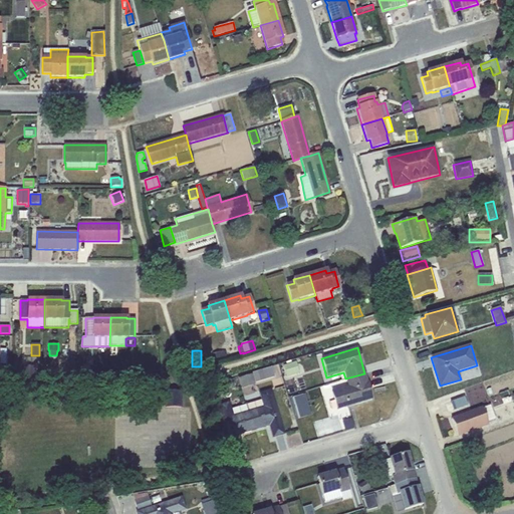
[(225,350),(212,353),(214,359),(227,356),(225,350)]
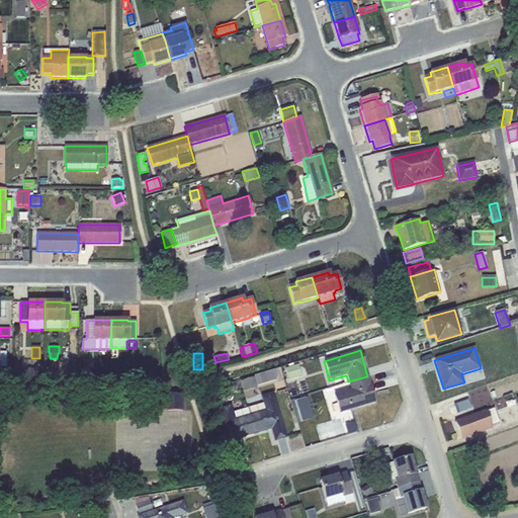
[(288,367),(285,368),(288,380),(301,376),(298,364),(293,366),(292,363),(287,365),(288,367)]
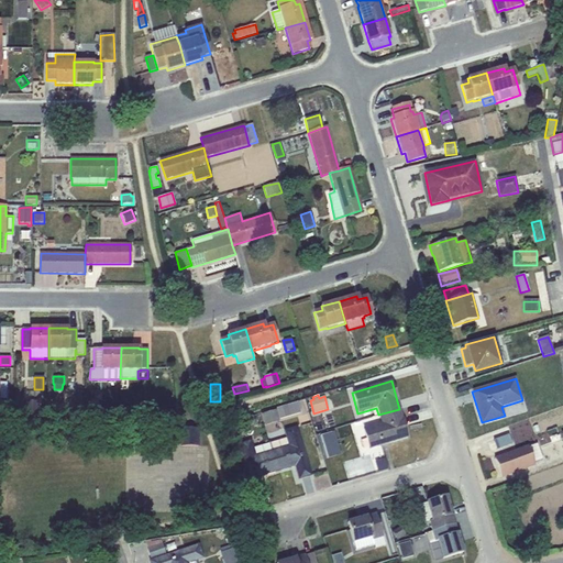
[(40,401),(23,400),(23,416),(39,417),(40,401)]
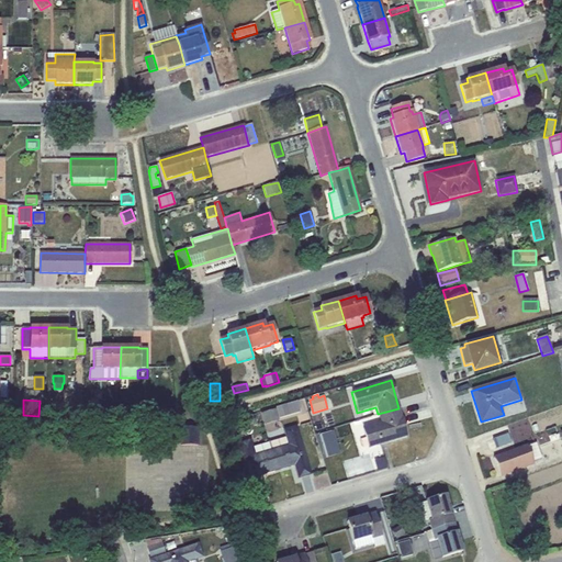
[(296,401),(276,407),(279,418),(300,412),(296,401)]
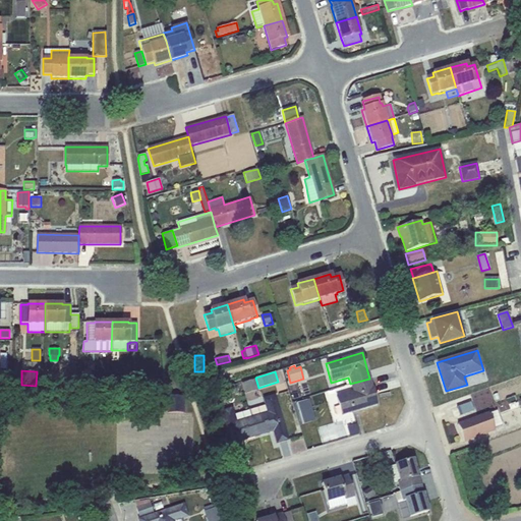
[(159,378),(153,378),(153,388),(162,388),(162,380),(159,380),(159,378)]
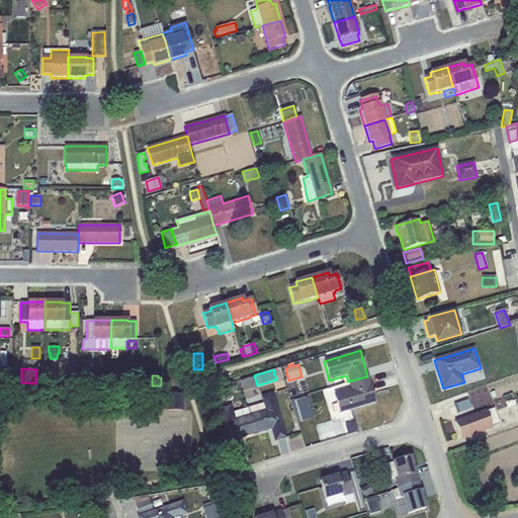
[(254,376),(240,380),(243,392),(257,387),(254,376)]
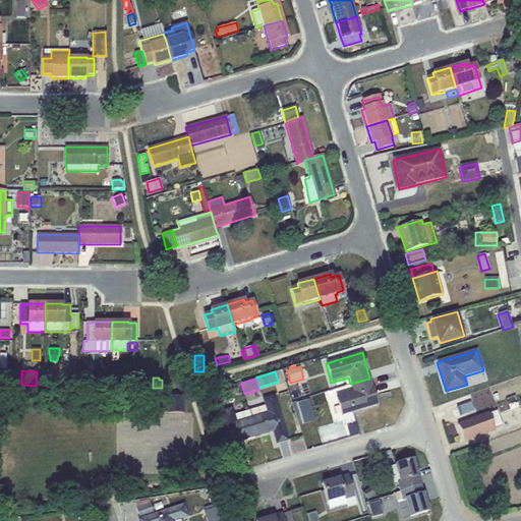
[(369,379),(350,384),(352,391),(336,396),(342,415),(378,405),(369,379)]
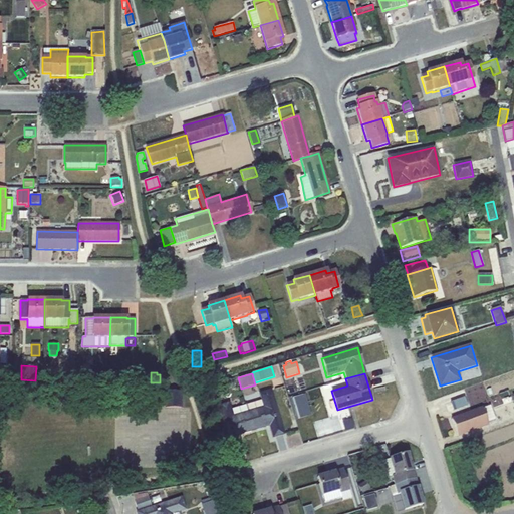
[(90,375),(81,375),(81,384),(90,384),(90,375)]
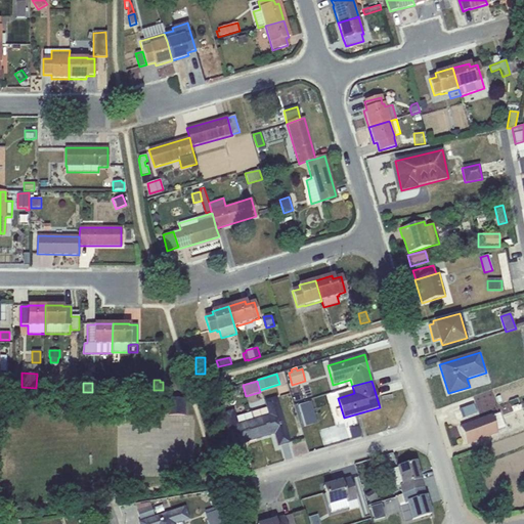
[(265,407),(251,412),(259,439),(274,434),(277,446),(290,443),(275,397),(263,401),(265,407)]
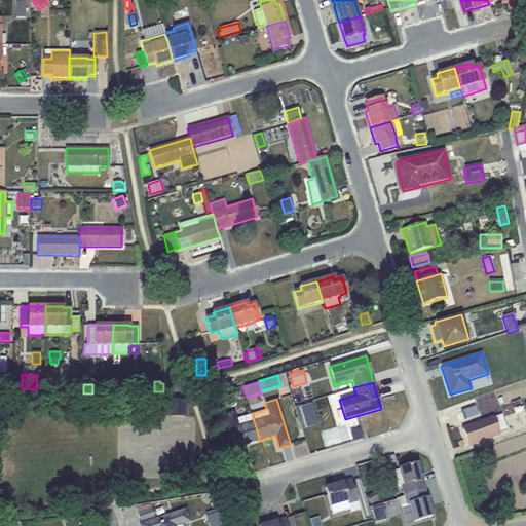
[(170,401),(170,402),(172,402),(172,416),(170,416),(170,417),(185,417),(185,402),(170,401)]
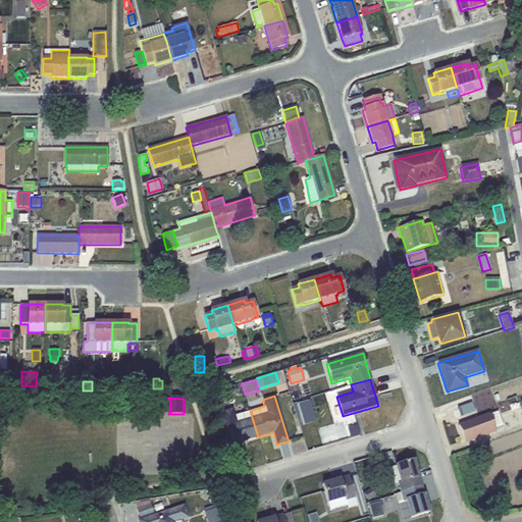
[(313,412),(313,400),(302,400),(302,412),(313,412)]
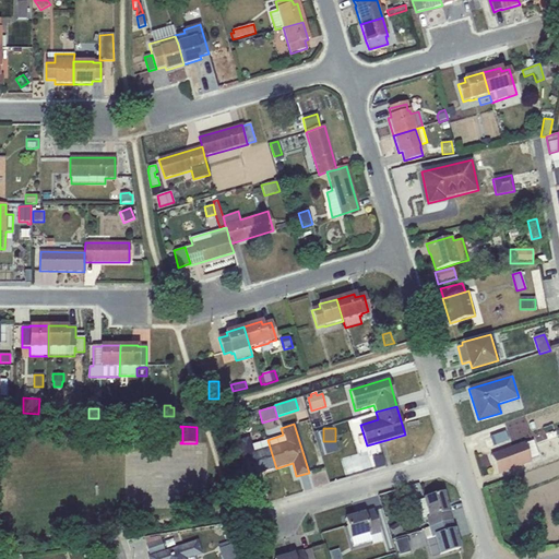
[(504,432),(489,438),(492,448),(508,442),(504,432)]
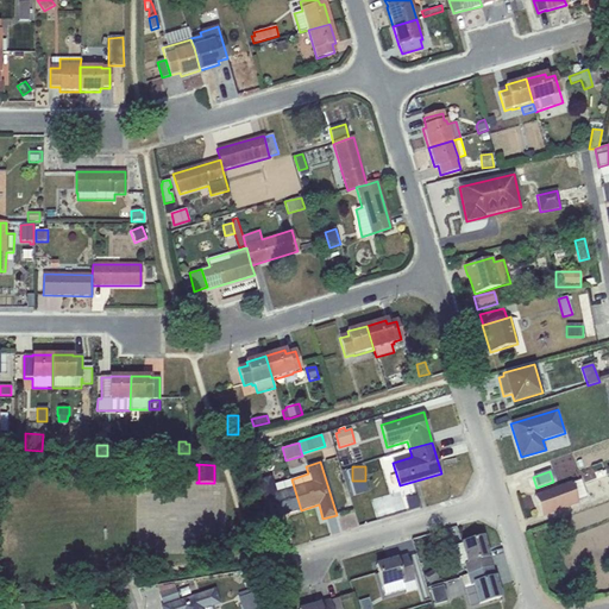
[(272,476),(258,481),(274,533),(287,529),(282,515),(301,510),(292,479),(275,484),(272,476)]
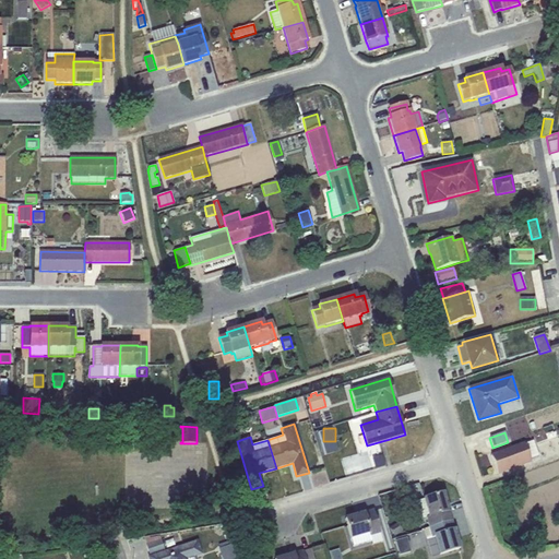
[(524,443),(490,455),(497,474),(531,461),(530,460),(538,456),(533,440),(524,444),(524,443)]
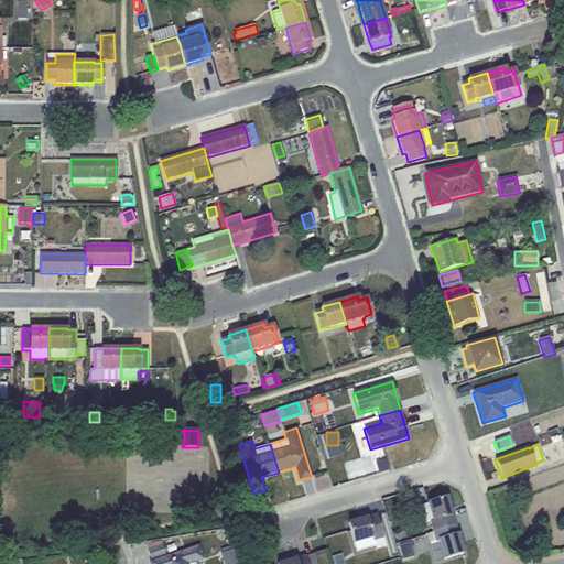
[(384,459),(375,463),(378,474),(388,470),(384,459)]
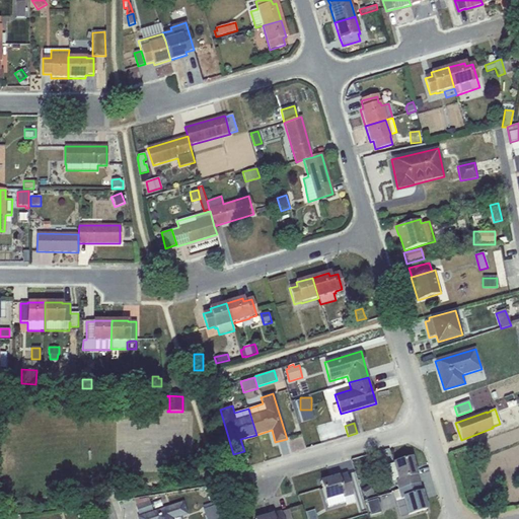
[(412,458),(385,465),(390,482),(394,480),(397,490),(419,484),(412,458)]
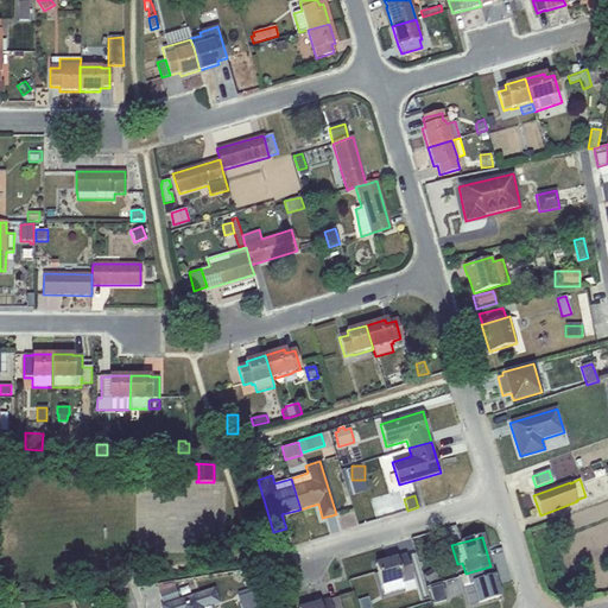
[(405,556),(375,564),(384,595),(404,589),(405,594),(416,591),(405,556)]
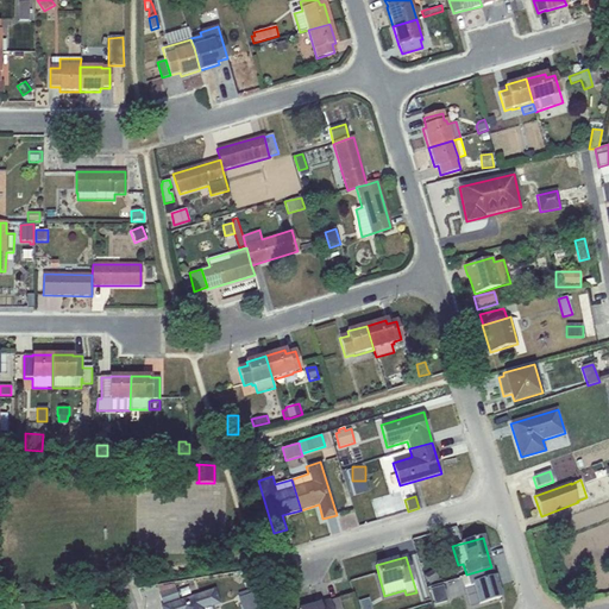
[(501,597),(491,567),(466,575),(460,576),(470,607),(501,597)]
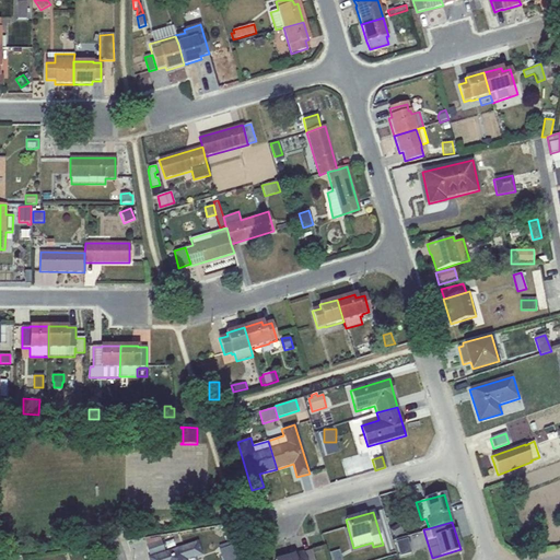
[(398,524),(389,528),(395,537),(404,533),(398,524)]
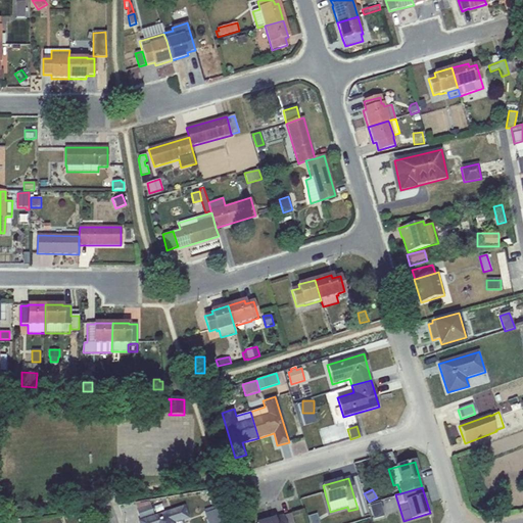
[(150,502),(136,504),(137,510),(140,519),(154,515),(150,502)]
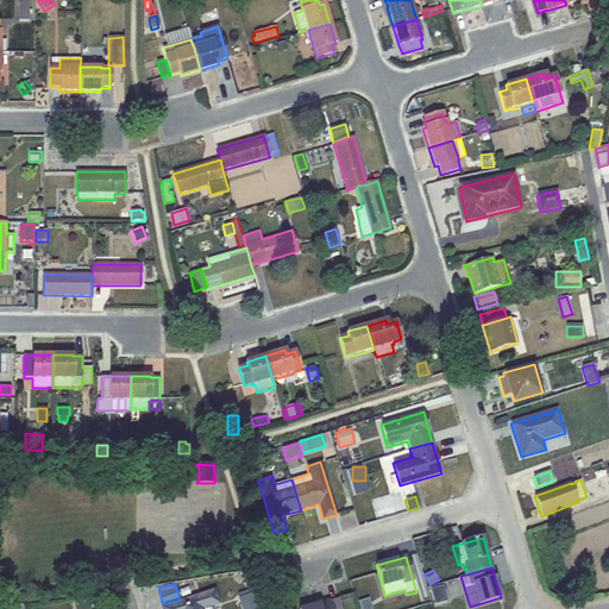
[(443,585),(431,589),(435,606),(447,601),(443,585)]
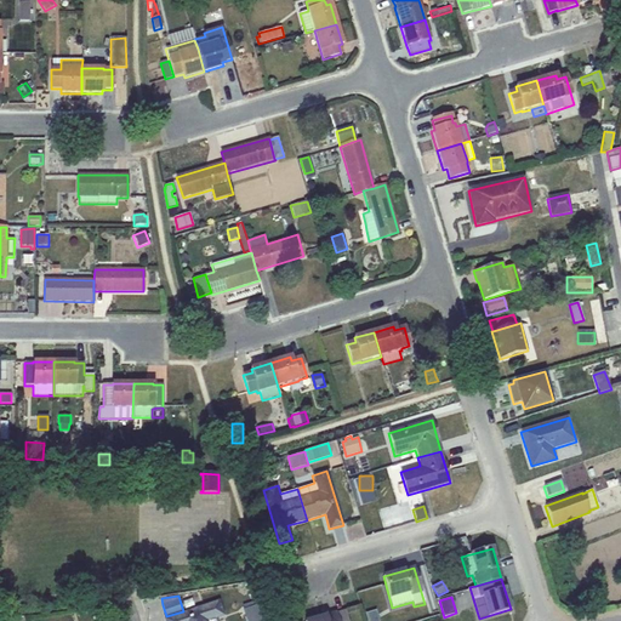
[(192,598),(181,602),(183,609),(194,605),(192,598)]
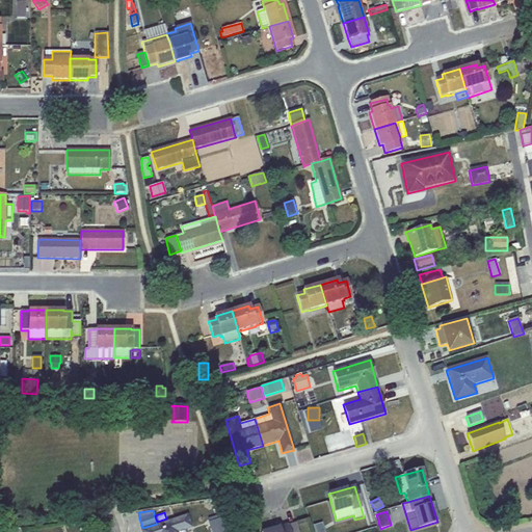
[(188,514),(141,531),(186,531),(185,530),(192,528),(188,514)]
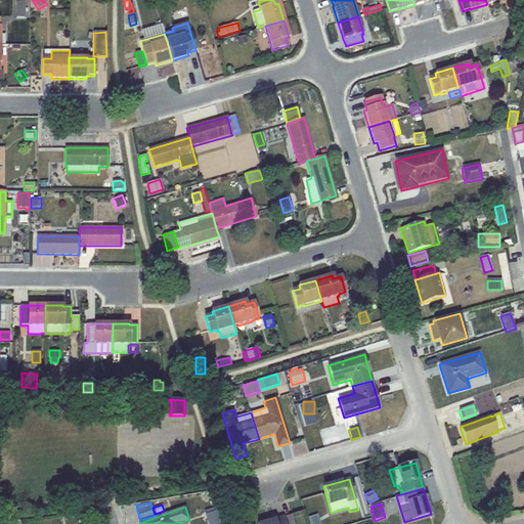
[(220,523),(216,511),(205,515),(208,523),(220,523)]
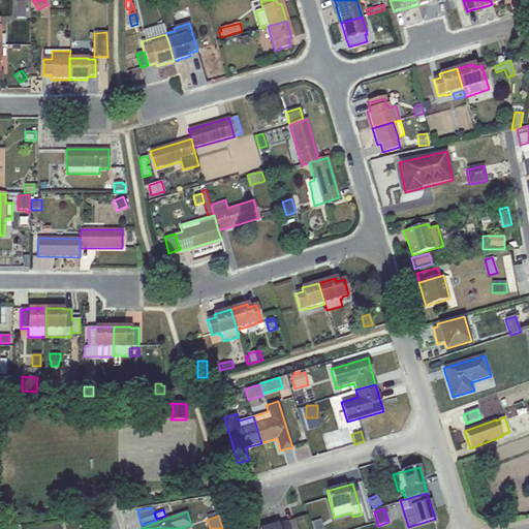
[(297,528),(294,520),(286,522),(287,528),(297,528)]
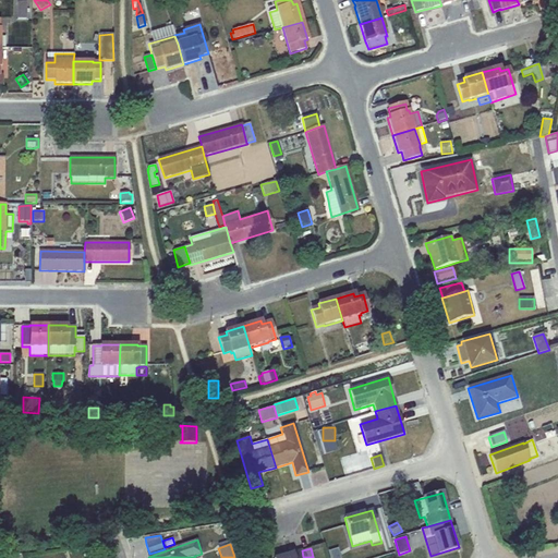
[(340,557),(338,548),(328,550),(329,557),(340,557)]
